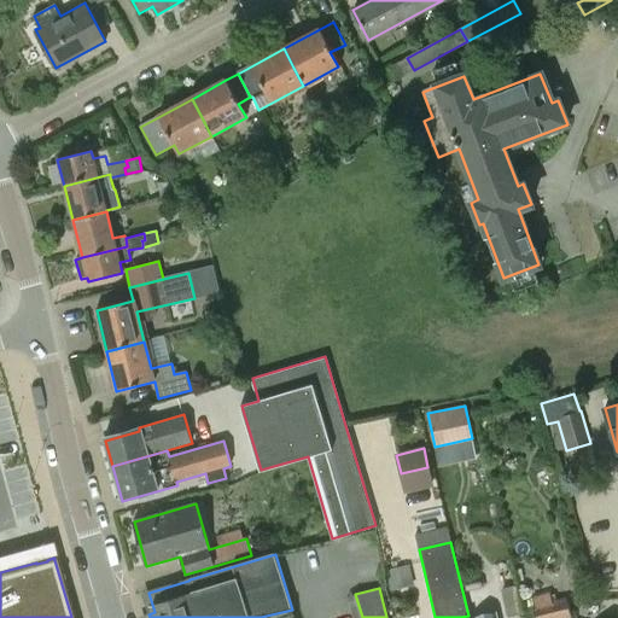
[(571,617),(566,598),(552,601),(549,593),(531,599),(535,617),(571,617)]
